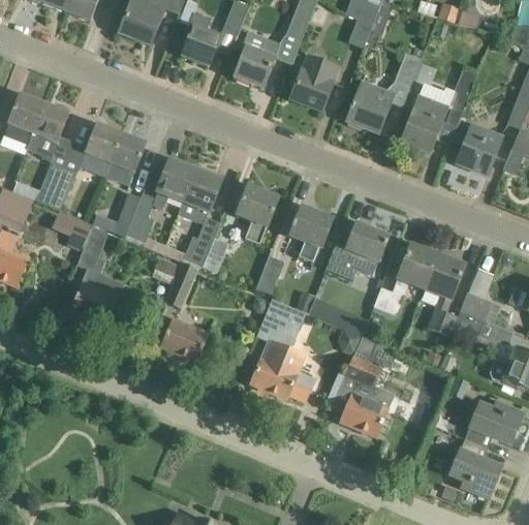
[(42,0),(41,2),(65,11),(69,0),(42,0)]
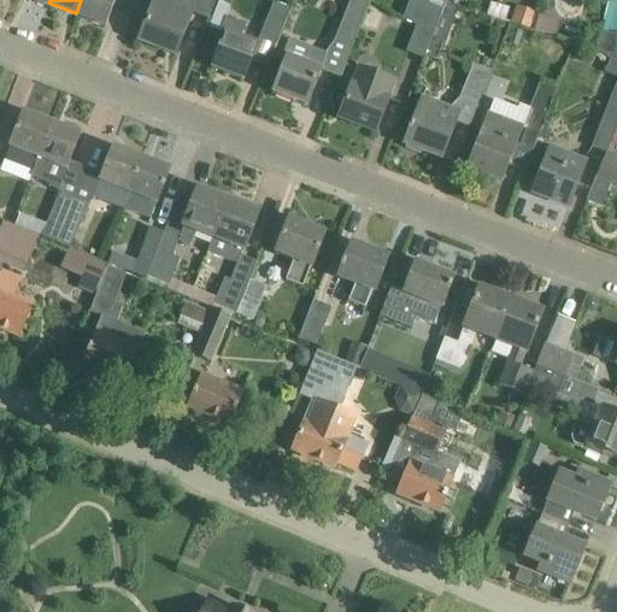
[(105,24),(113,1),(113,0),(81,0),(76,13),(105,24)]
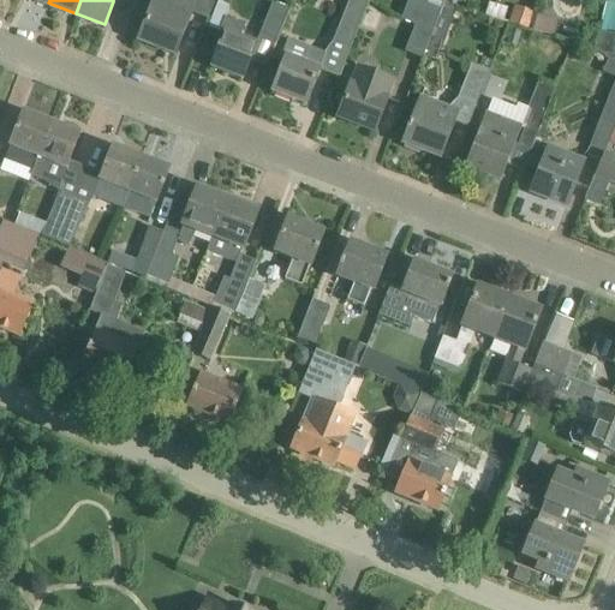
[(174,51),(183,29),(195,0),(173,0),(171,7),(153,0),(138,37),(174,51)]
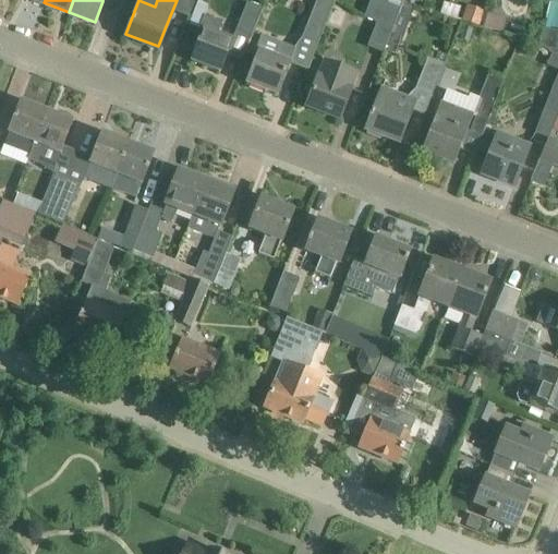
[(197,0),(189,22),(198,26),(203,28),(198,38),(191,59),(219,70),(226,51),(227,49),(232,37),(216,31),(220,20),(204,12),(208,2),(203,0),(197,0)]
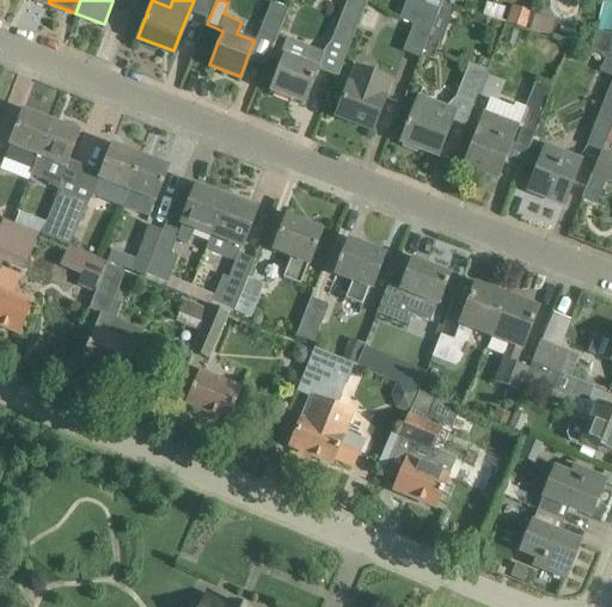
[(287,6),(287,5),(271,0),(262,25),(277,31),(287,6)]
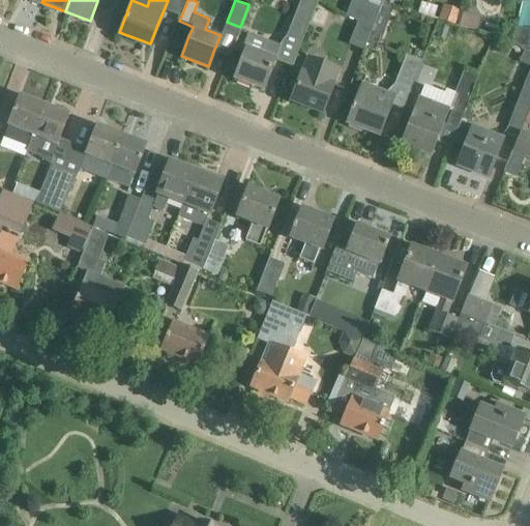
[(301,39),(311,13),(316,0),(300,0),(288,33),(301,39)]
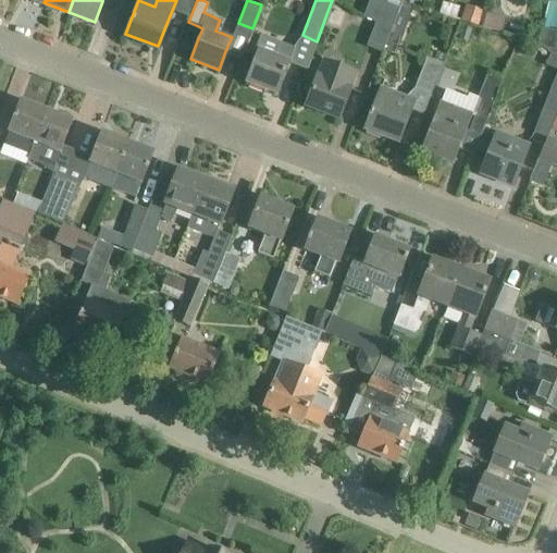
[(398,5),(385,0),(369,0),(364,13),(376,19),(367,44),(382,49),(390,29),(398,5)]
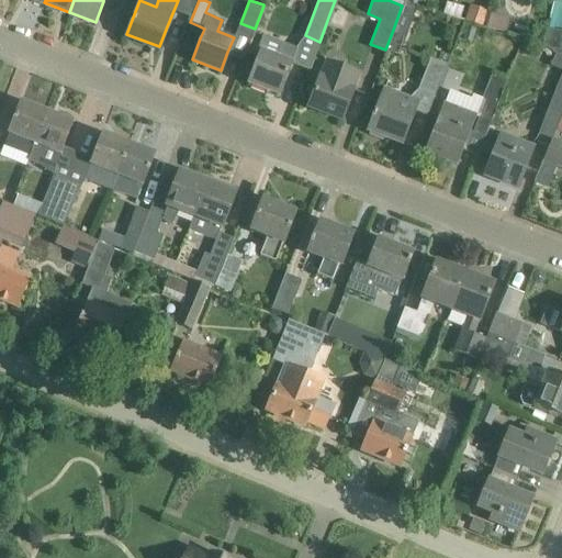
[(403,6),(402,6),(393,30),(405,34),(414,10),(415,2),(409,0),(406,0),(403,6)]
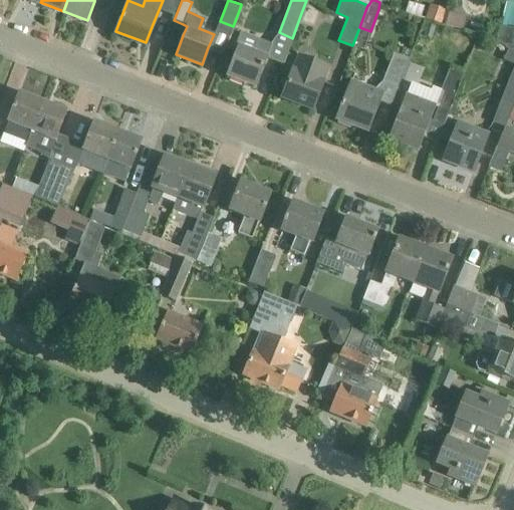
[(426,4),(412,0),(409,0),(406,10),(422,15),(426,4)]
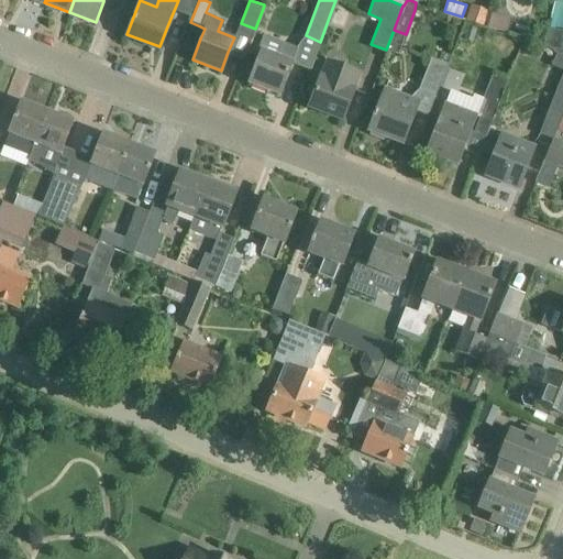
[(471,0),(465,15),(484,22),(488,7),(471,0)]
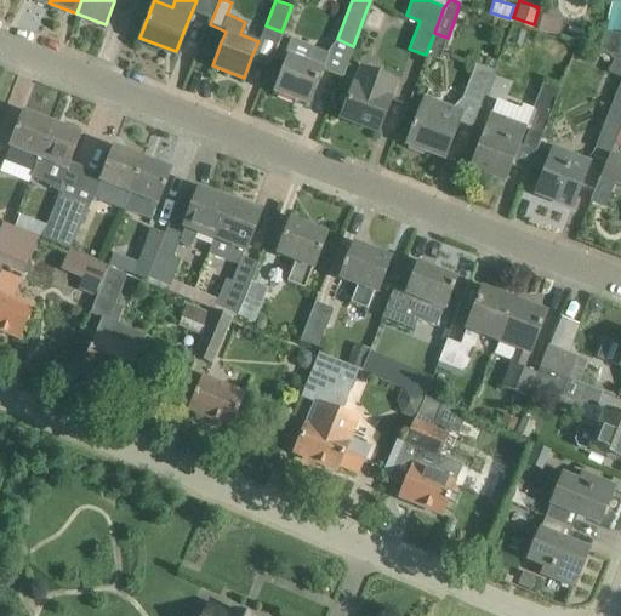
[(564,17),(539,12),(535,29),(560,34),(564,17)]
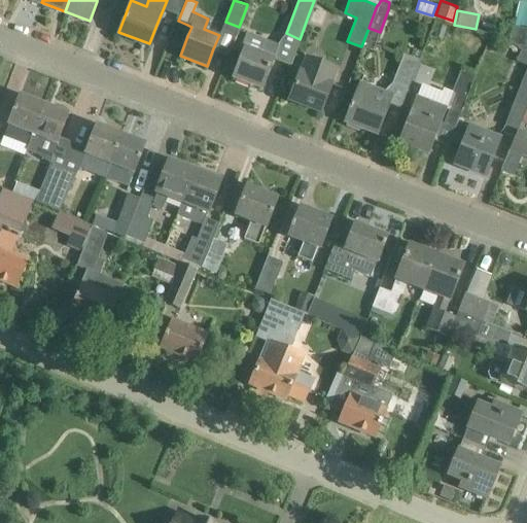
[(437,23),(434,34),(443,37),(446,25),(437,23)]
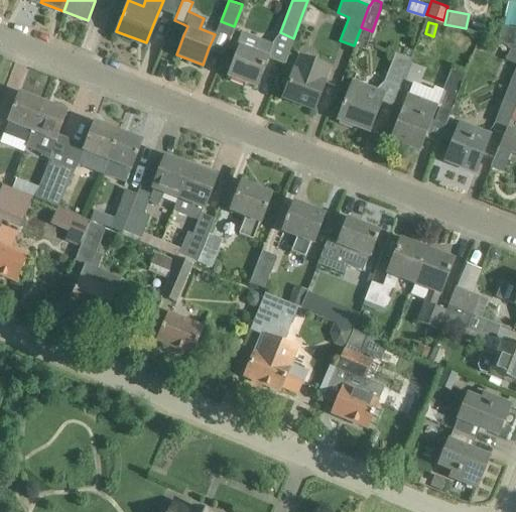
[(256,85),(263,66),(272,42),(259,37),(254,50),(239,45),(228,74),(256,85)]
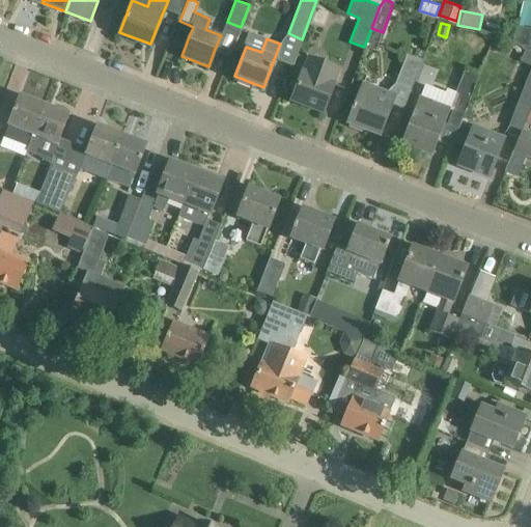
[(411,87),(422,58),(408,51),(396,82),(411,87)]
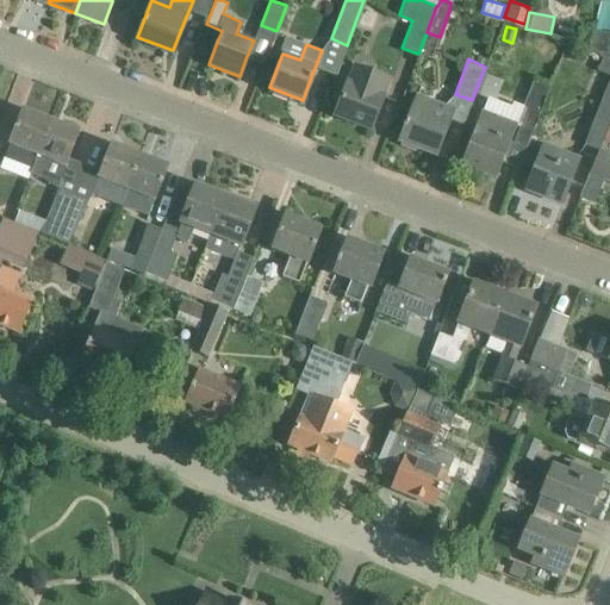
[(388,79),(352,64),(344,81),(347,82),(335,113),(371,126),(383,95),(381,94),(388,79)]
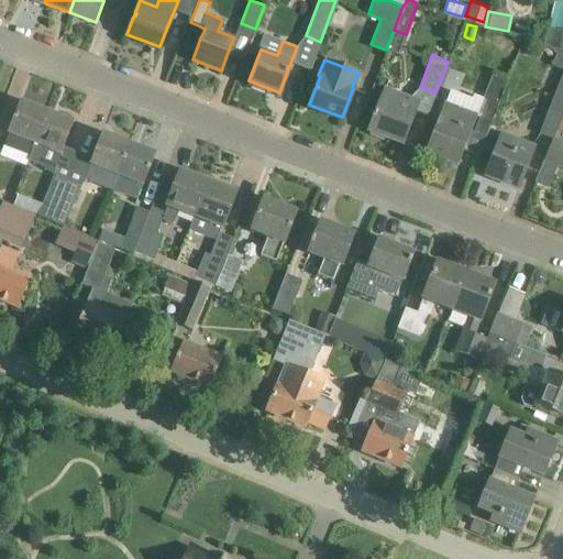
[(474,130),(485,134),(508,76),(494,70),(484,96),(487,97),(474,130)]
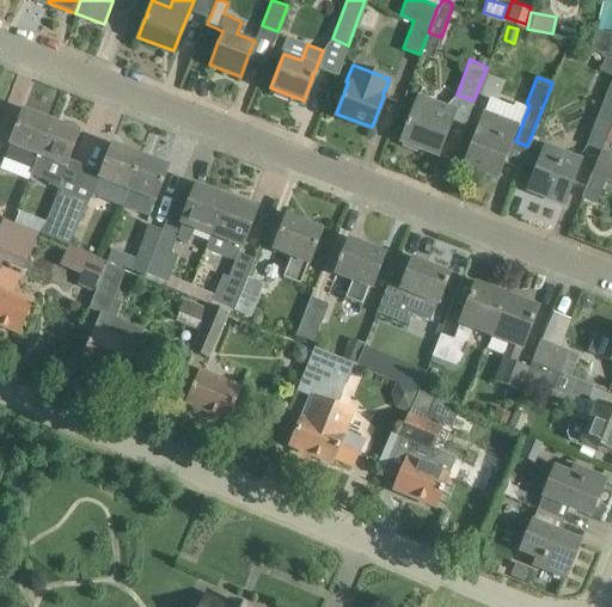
[(587,142),(603,148),(611,123),(611,87),(609,87),(587,142)]
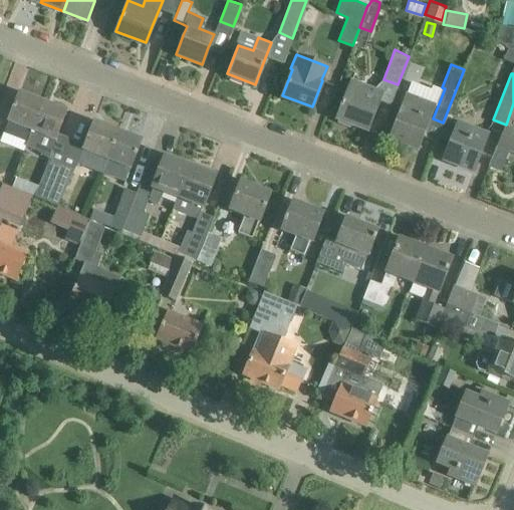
[(390,137),(418,148),(440,87),(431,84),(430,87),(411,80),(390,137)]
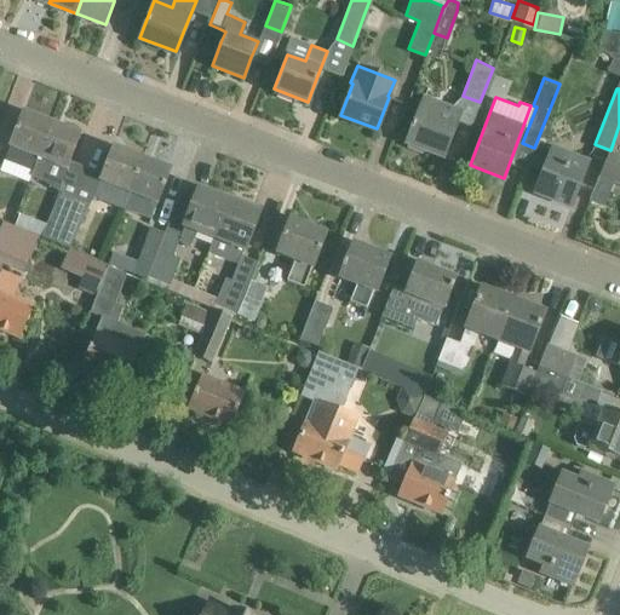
[(443,155),(452,132),(460,110),(446,104),(442,113),(420,104),(406,141),(443,155)]
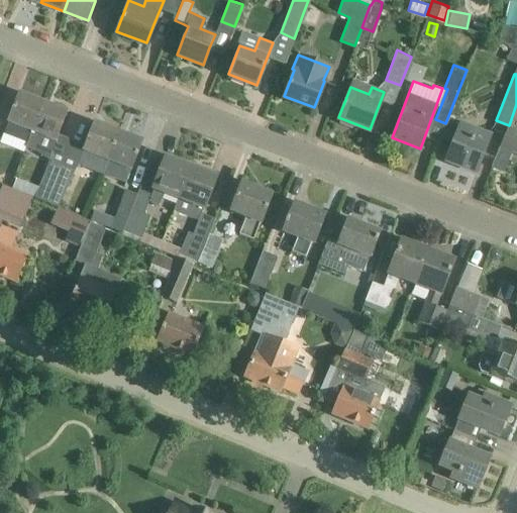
[(27,141),(43,101),(18,91),(11,110),(7,120),(8,120),(3,132),(27,141)]
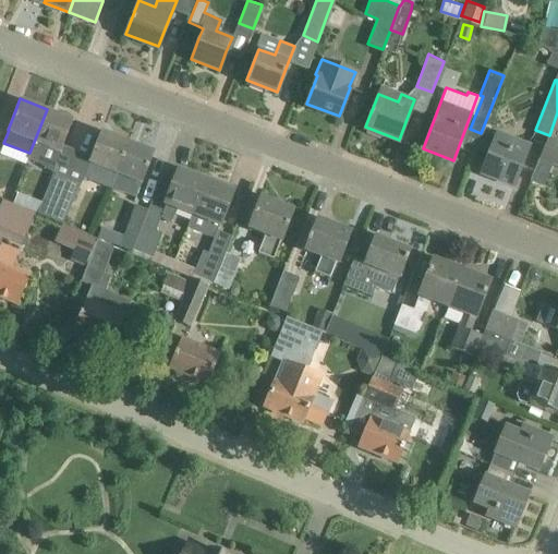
[(60,149),(64,139),(72,119),(47,109),(29,153),(28,156),(38,159),(44,144),(60,149)]
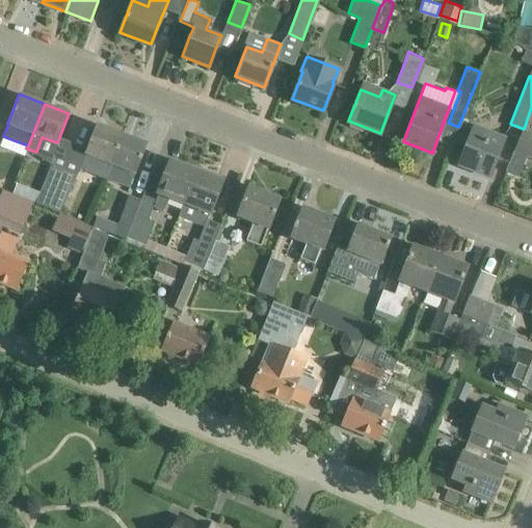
[(110,163),(122,133),(97,124),(89,143),(85,154),(109,163),(110,163)]
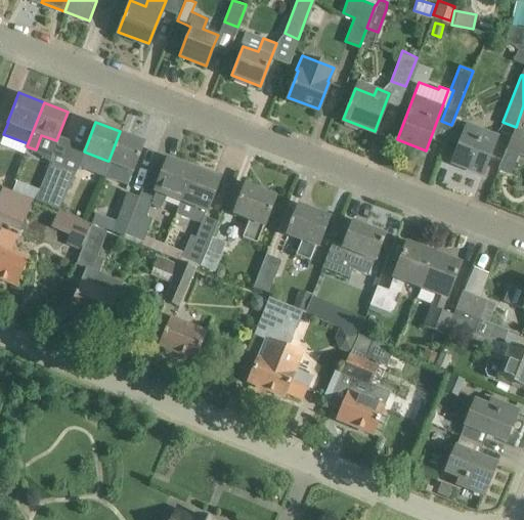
[(523,132),(515,129),(507,146),(523,154),(523,132)]
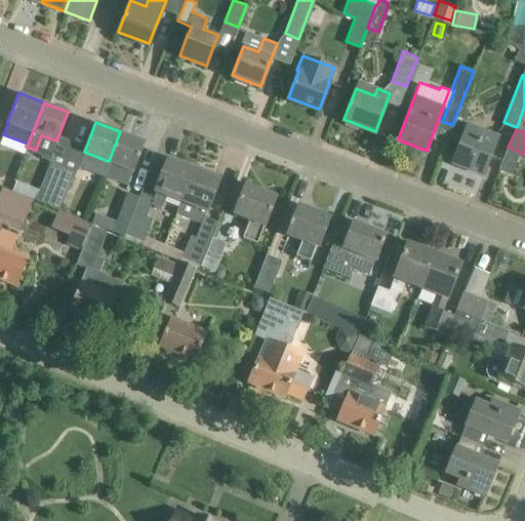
[(484,173),(491,154),(497,136),(481,130),(478,137),(463,131),(452,161),(484,173)]
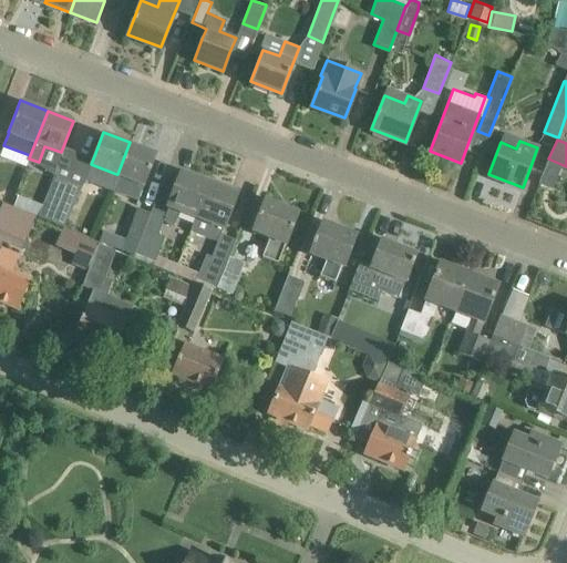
[(140,193),(147,173),(156,152),(130,142),(117,174),(116,174),(113,183),(140,193)]
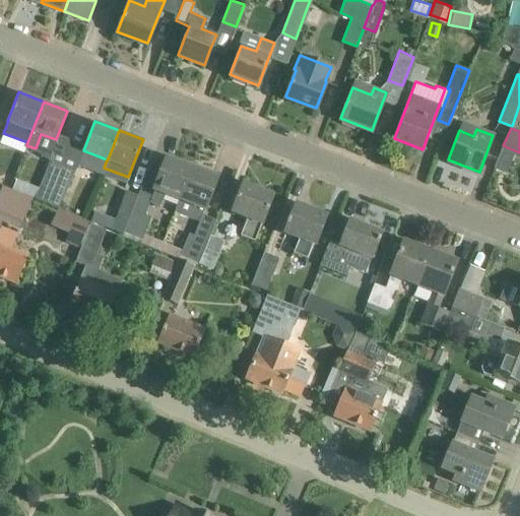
[(179,199),(191,167),(167,156),(158,176),(153,189),(154,190),(149,201),(159,205),(164,193),(179,199)]
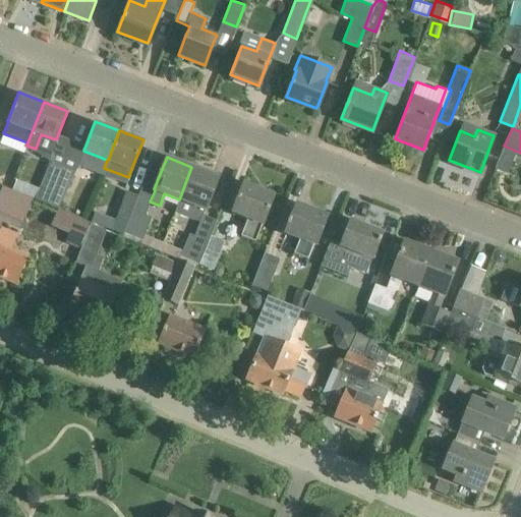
[(48,203),(62,165),(51,161),(37,197),(48,203)]
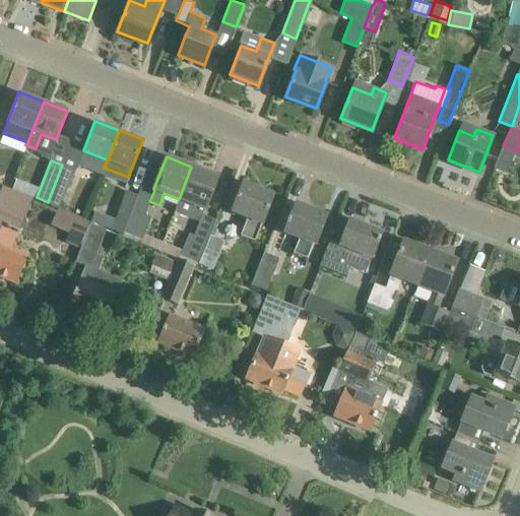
[(59,206),(63,193),(73,169),(62,165),(48,202),(59,206)]
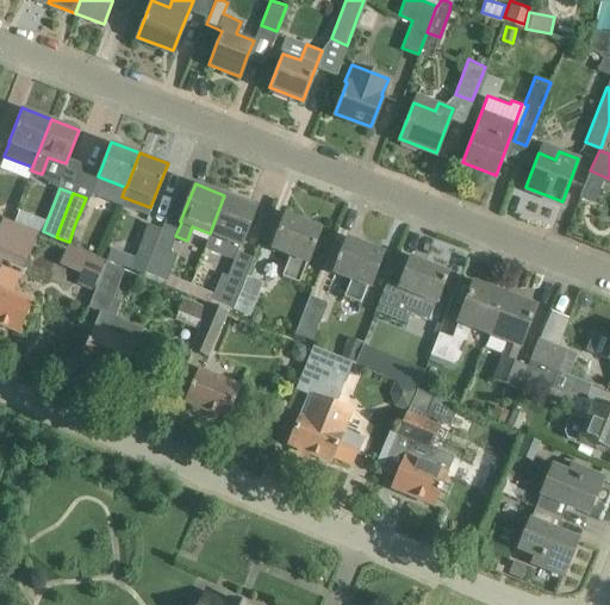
[(240,244),(246,229),(255,207),(224,195),(210,234),(211,234),(206,245),(222,253),(222,254),(234,259),(240,244)]
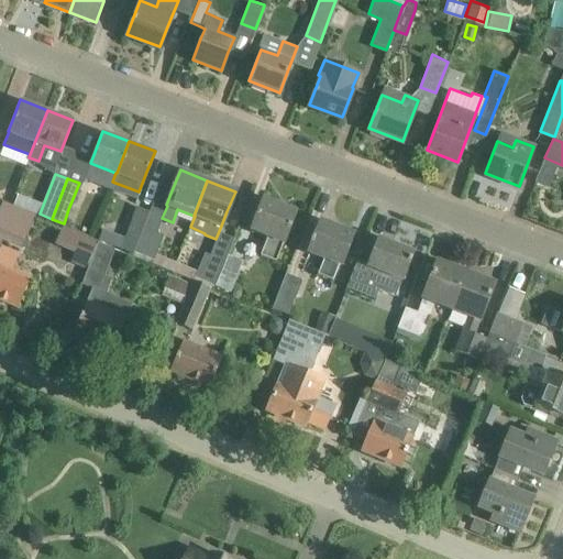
[(18,193),(13,205),(25,209),(30,197),(18,193)]
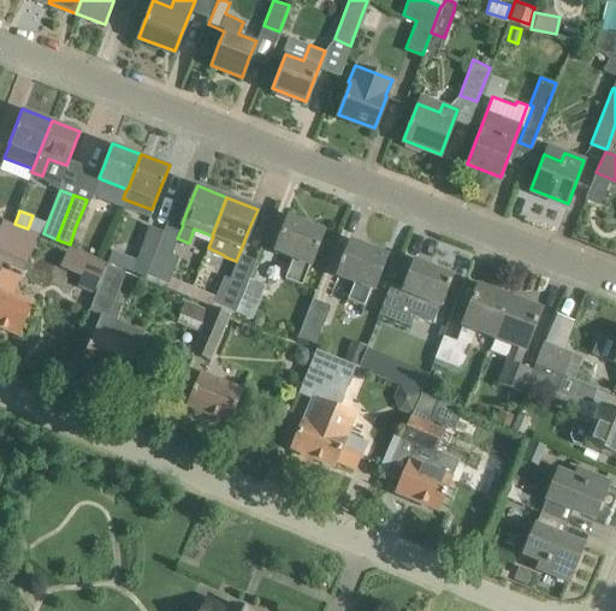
[(311,264),(314,253),(324,230),(288,215),(274,250),(291,256),(283,278),(300,284),(308,264),(311,264)]
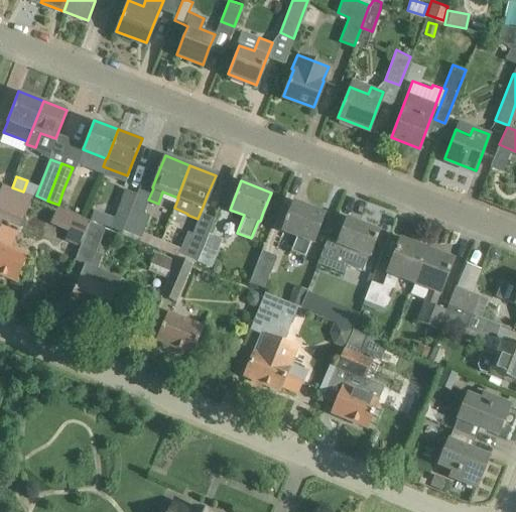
[(2,183),(0,186),(0,210),(21,220),(32,196),(23,192),(12,187),(2,183)]
